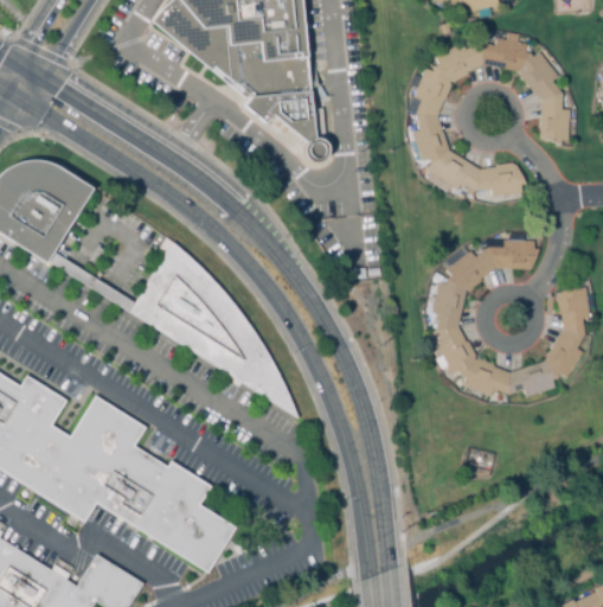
[(172,0),(301,0),(316,138),(322,139),(328,144),(329,152),(327,160),(321,161),(315,161),(308,157),(306,149),(306,145),(309,141),(275,115),(269,122),(248,106),(251,100),(155,21),(160,14),(172,0)]
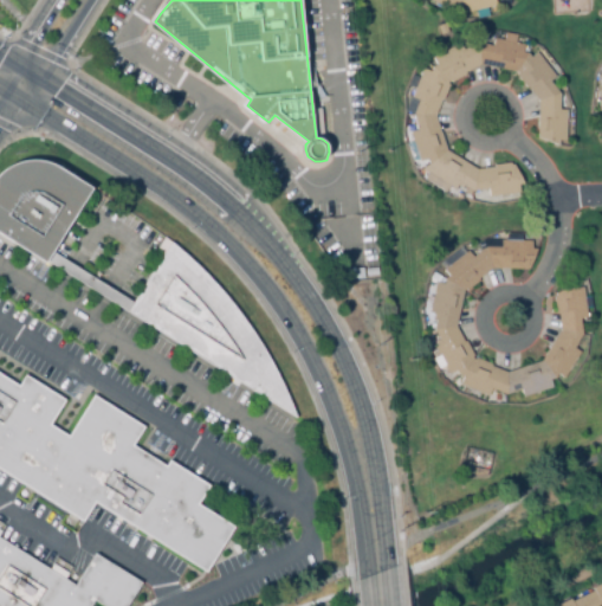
[(471,14),(468,6),(465,8),(460,5),(457,11),(434,0),(498,0),(499,10),(471,14)]
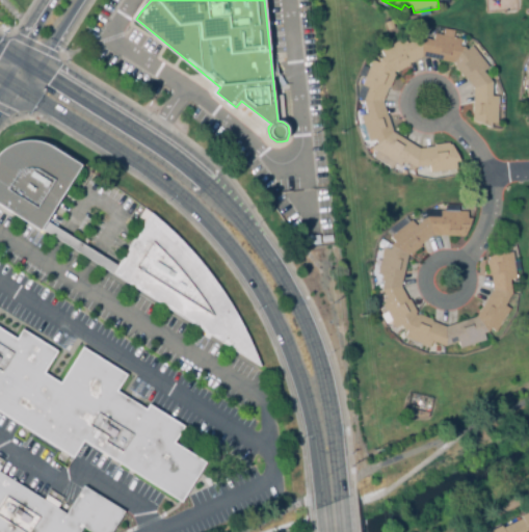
[(456,30),(455,36),(463,38),(461,44),(466,45),(470,49),(474,46),(490,65),(485,70),(494,80),(494,96),(500,96),(499,122),(493,122),(493,126),(475,120),(476,87),(456,61),(425,55),(396,71),(385,100),(395,131),(422,148),(453,142),(463,160),(457,160),(458,167),(432,171),(431,164),(418,166),(405,159),(402,165),(396,161),(393,166),(376,156),(379,151),(376,149),(380,142),(379,142),(378,138),(371,140),(363,115),(370,113),(365,99),(370,86),(364,84),(374,60),(379,62),(381,57),(386,55),(382,49),(405,36),(408,43),(422,35),(435,38),(437,33),(445,34),(446,28),(456,30)]
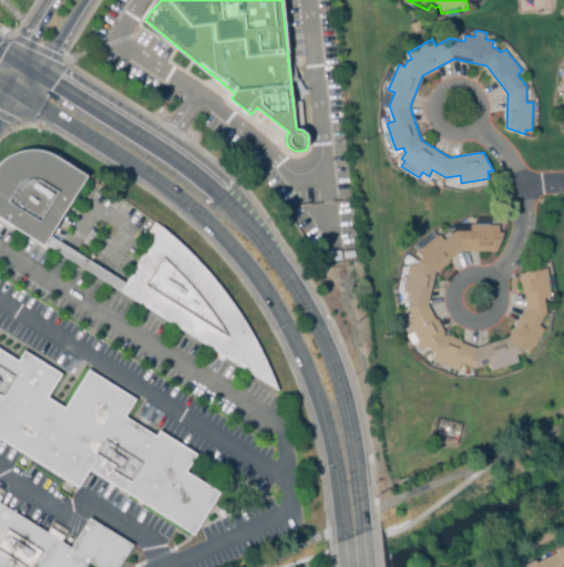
[(0,218),(43,246),(44,244),(279,391),(273,374),(268,364),(262,350),(255,337),(247,323),(238,310),(226,294),(209,272),(198,259),(185,246),(173,236),(161,226),(125,282),(50,235),(86,176),(51,154),(45,151),(38,150),(27,150),(19,152),(10,155),(1,161),(0,162),(0,218)]
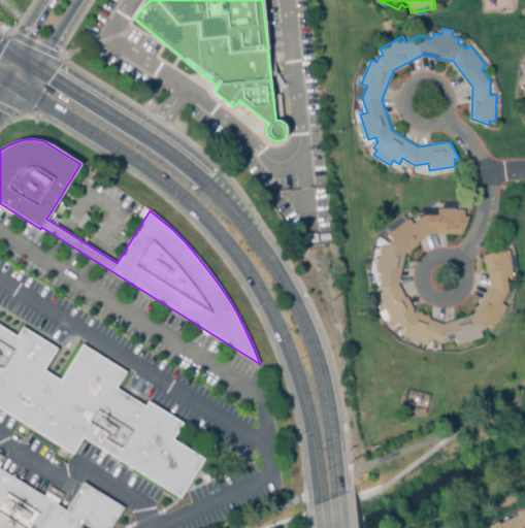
[(406,253),(399,284),(415,311),(444,324),(473,314),(491,287),(487,256),(503,246),(504,251),(511,250),(514,275),(507,276),(510,291),(502,302),(507,306),(494,328),(488,325),(486,329),(482,330),(484,337),(459,344),(457,338),(443,342),(430,337),(428,343),(403,334),(406,327),(401,325),(399,322),(393,325),(382,302),(388,298),(381,286),(384,272),(378,270),(383,245),(389,246),(390,241),(394,239),(390,234),(411,218),(415,223),(426,213),(439,215),(439,208),(466,209),(465,216),(470,216),(463,234),(431,233),(406,253)]
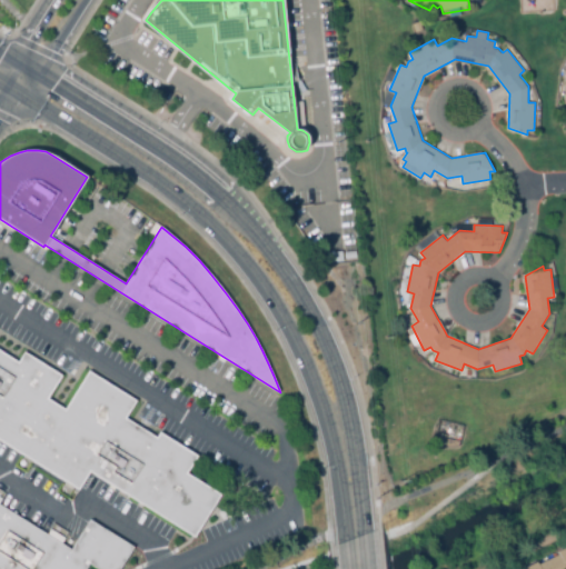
[(0,439),(79,490),(91,471),(196,537),(222,495),(188,473),(199,456),(161,431),(157,438),(126,418),(137,400),(90,370),(66,409),(48,399),(62,376),(26,352),(19,362),(0,350),(0,439)]
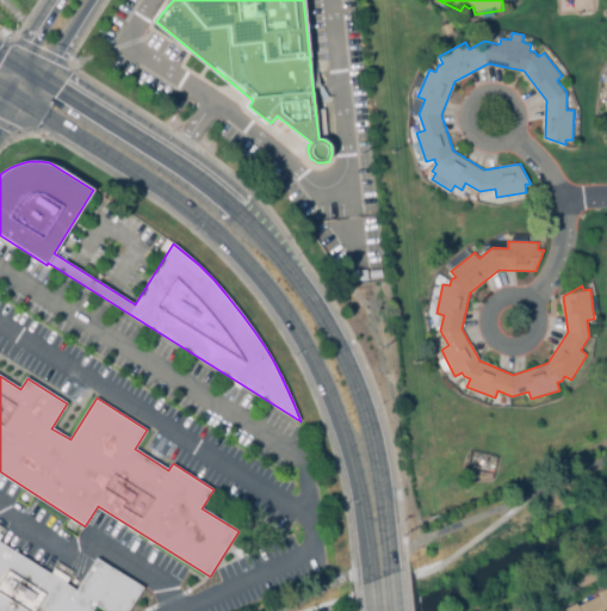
[(478,480),(470,477),(474,466),(481,467),(478,480)]
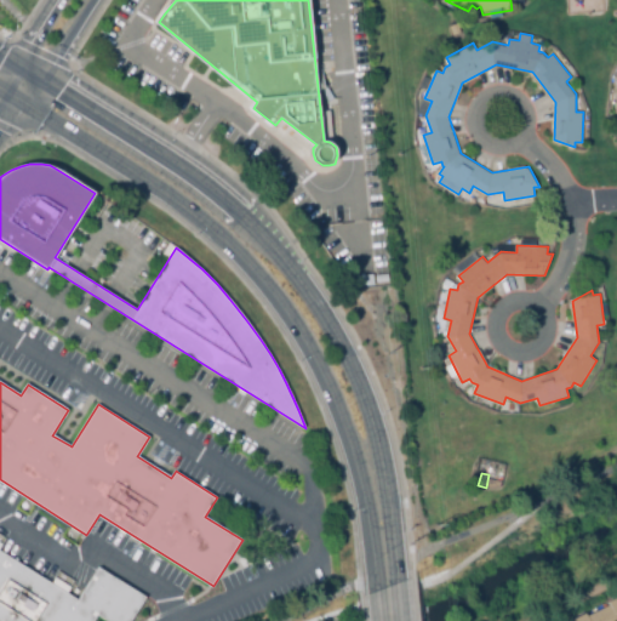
[(0,620),(0,542),(4,545),(0,550),(52,584),(56,577),(73,587),(69,593),(79,600),(100,568),(147,597),(131,620),(107,620),(98,615),(93,620),(0,620)]
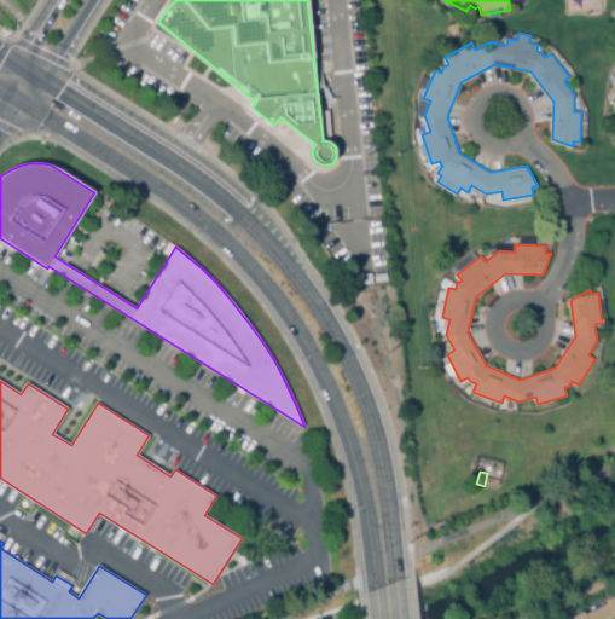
[(569,618),(584,612),(586,617),(609,606),(608,602),(614,599),(614,618),(569,618)]
